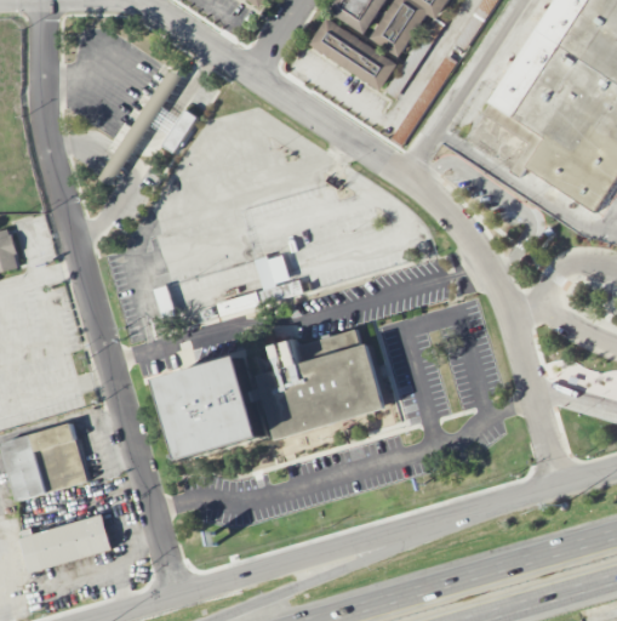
[(386,0),(331,0),(325,11),(365,35),(386,0)]
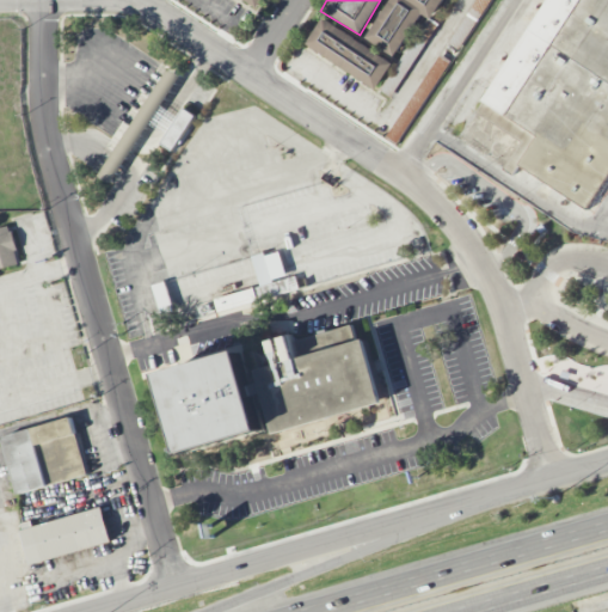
[(421,14),(428,19),(440,0),(387,0),(363,38),(392,57),(421,14)]
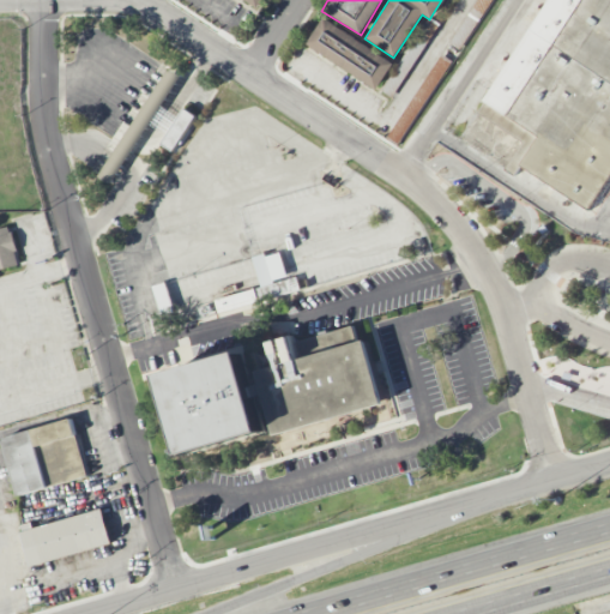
[(609,0),(543,0),(477,115),(520,140),(503,170),(513,175),(517,169),(586,209),(609,170),(609,0)]
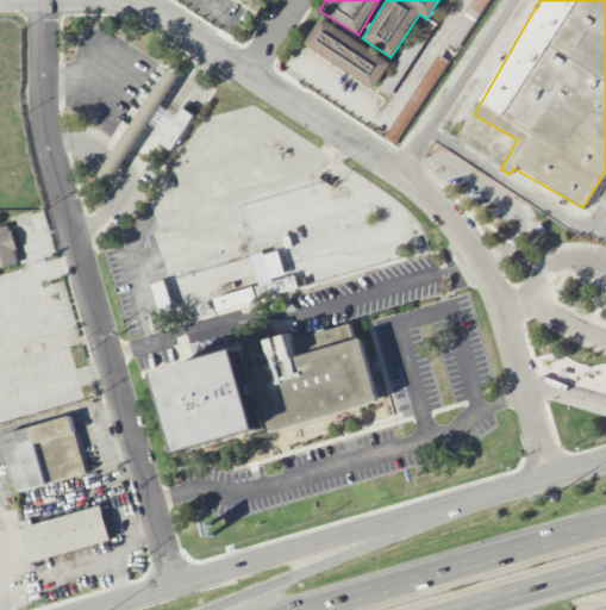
[(301,48),(374,87),(389,58),(317,19),(301,48)]
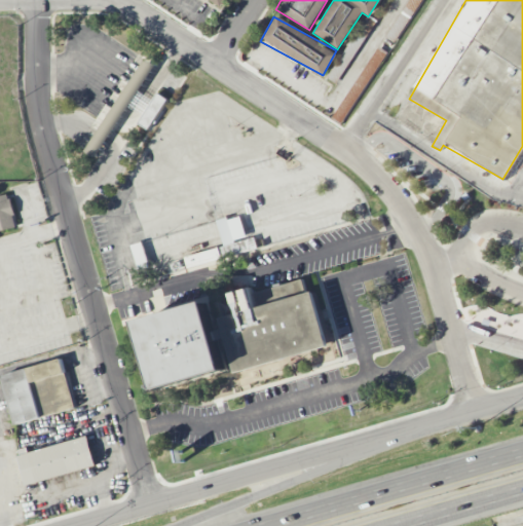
[(330,118),(340,124),(383,52),(374,46),(330,118)]
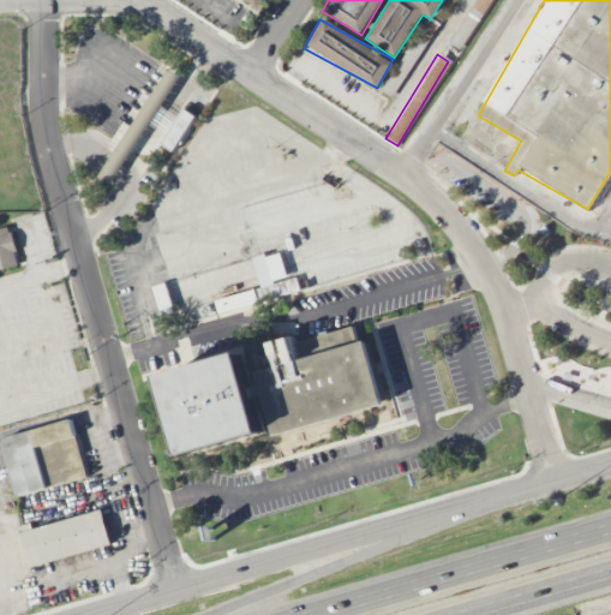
[(172,151),(193,115),(180,107),(177,113),(161,103),(179,75),(166,66),(121,141),(132,148),(145,125),(163,135),(159,144),(172,151)]
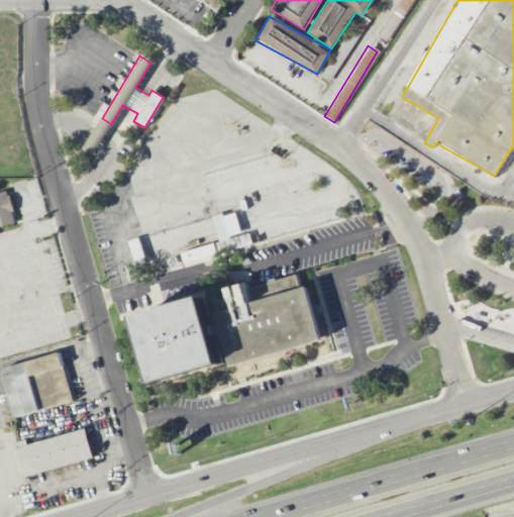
[(0,225),(14,222),(6,192),(0,193),(0,225)]
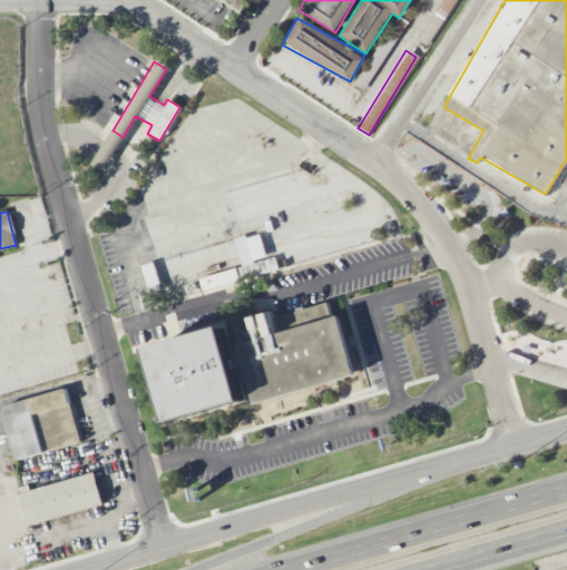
[(197,277),(199,290),(276,272),(273,257),(264,259),(258,234),(233,239),(240,267),(197,277)]
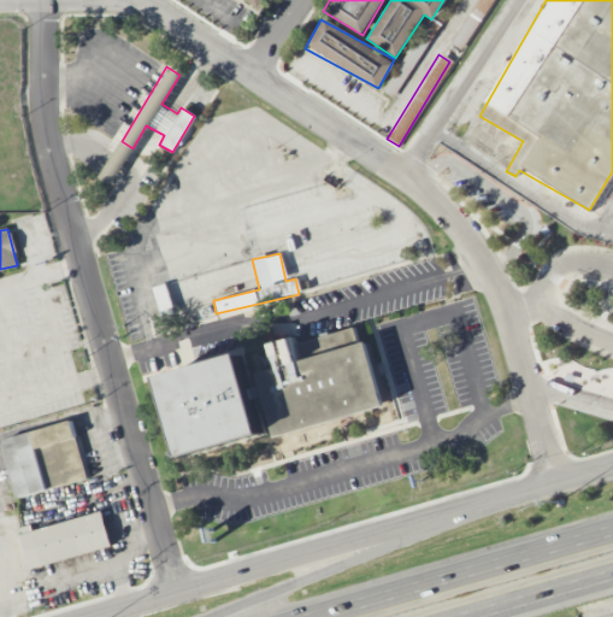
[(383,410),(366,342),(357,345),(353,330),(292,345),(290,338),(272,342),(278,369),(260,374),(264,388),(248,392),(237,350),(155,370),(178,462),(267,439),(258,400),(263,400),(271,438),(383,410)]
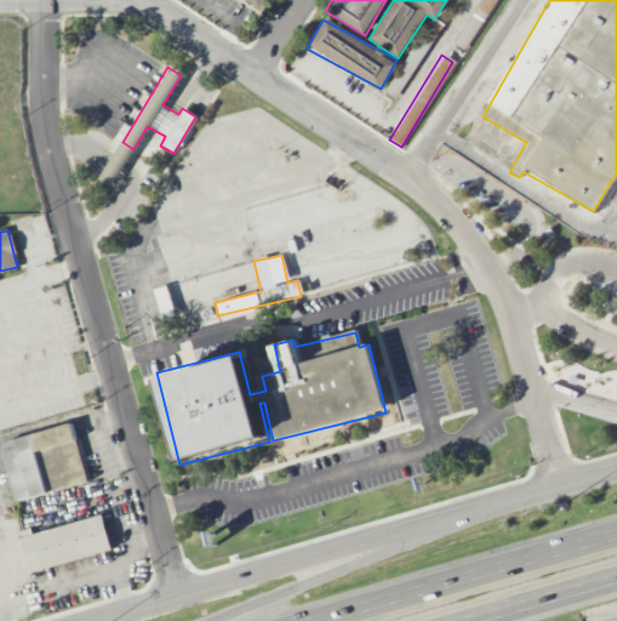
[(1,440),(15,500),(86,483),(72,423),(1,440)]
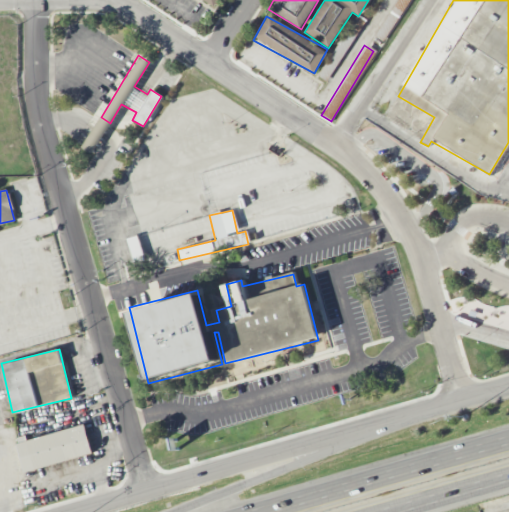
[(91,455),(84,425),(14,441),(21,471),(91,455)]
